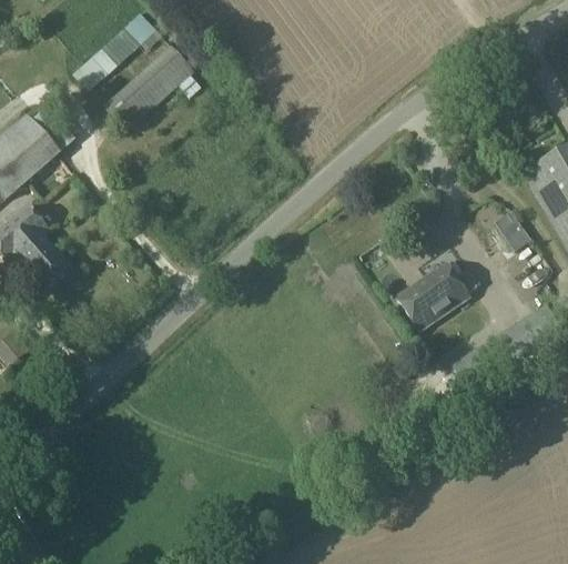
[(140,13),(72,73),(88,91),(155,30),(140,13)]
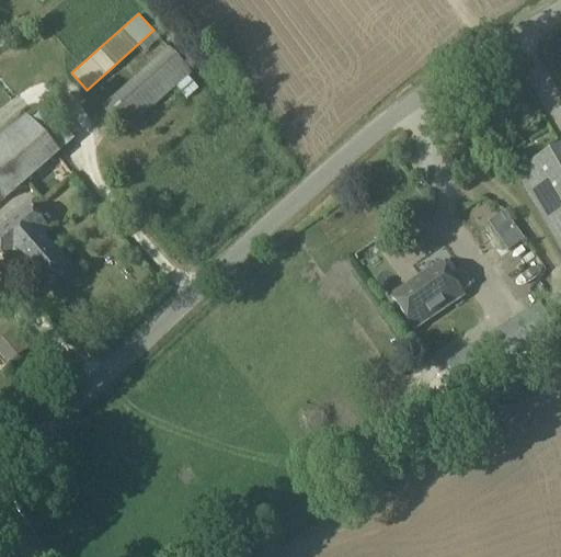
[(197,86),(187,74),(191,70),(169,45),(100,105),(122,131),(175,83),(186,95),(197,86)]
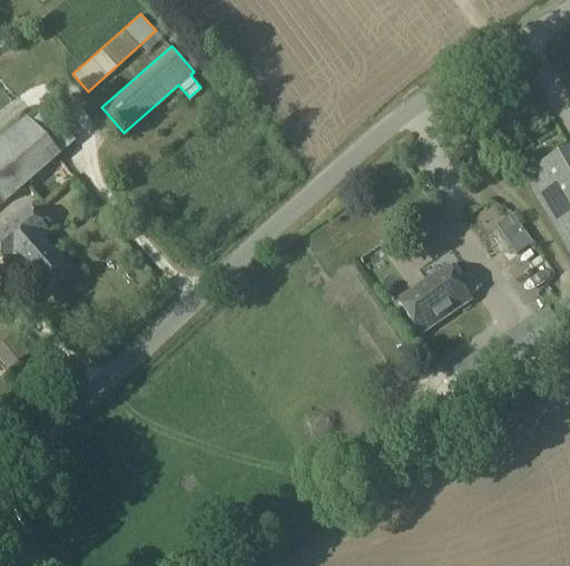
[(0,136),(0,204),(5,201),(6,203),(61,155),(60,153),(75,140),(47,108),(33,120),(27,114),(0,136)]
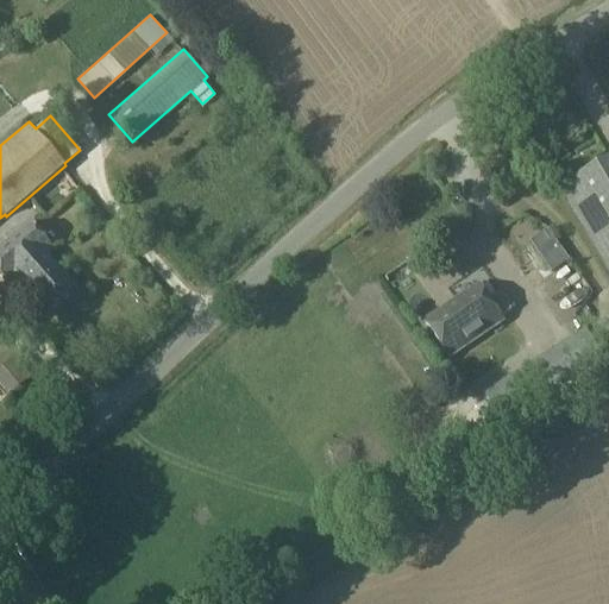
[(608,158),(562,186),(608,268),(608,158)]
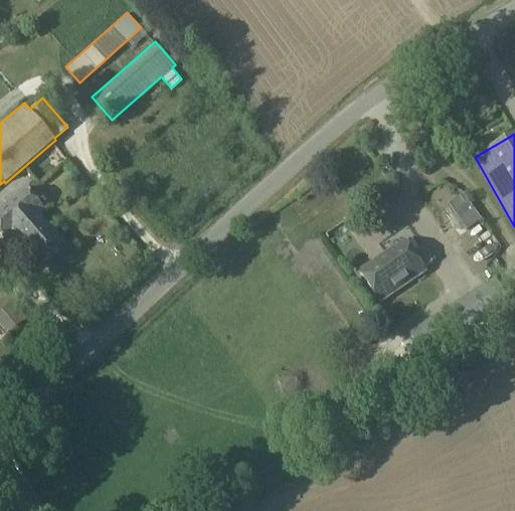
[(24,186),(0,206),(0,231),(7,239),(13,234),(39,264),(63,242),(37,212),(43,207),(24,186)]
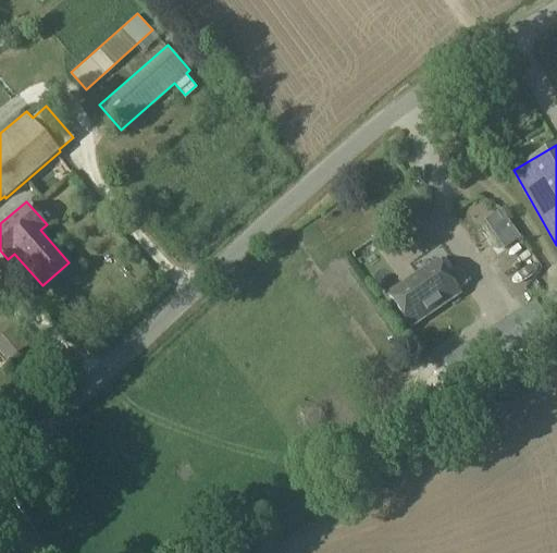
[(438,260),(391,293),(411,323),(459,291),(458,289),(469,281),(458,265),(447,272),(438,260)]
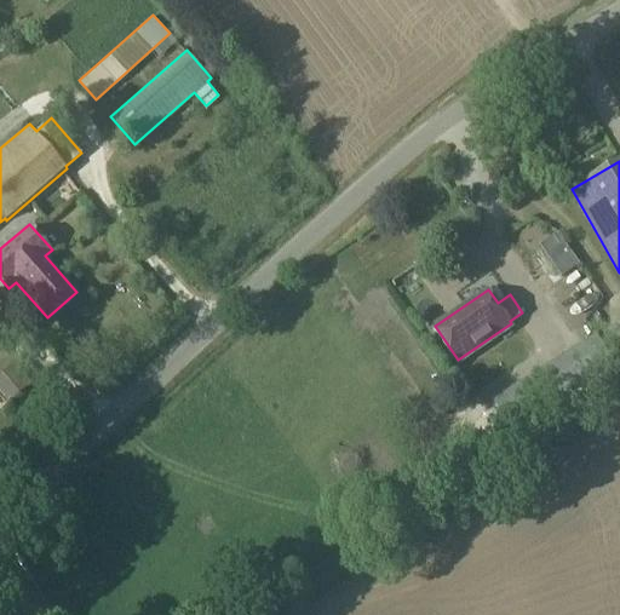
[(612,360),(595,333),(492,398),(509,425),(612,360)]
